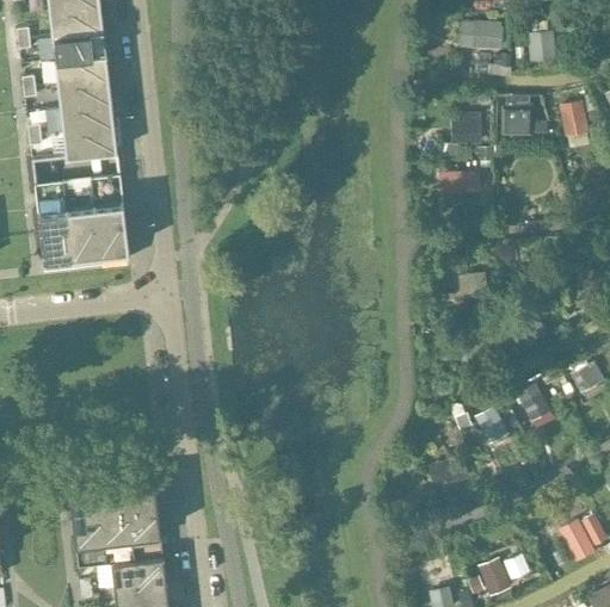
[(48,0),(49,12),(100,7),(99,1),(99,0),(48,0)]
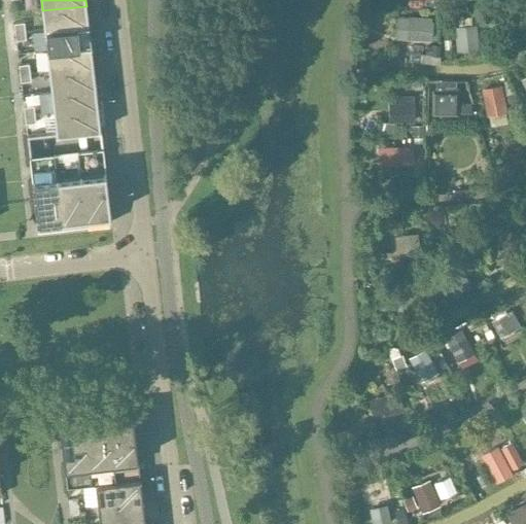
[(86,6),(42,10),(45,32),(89,27),(89,22),(88,18),(86,6)]
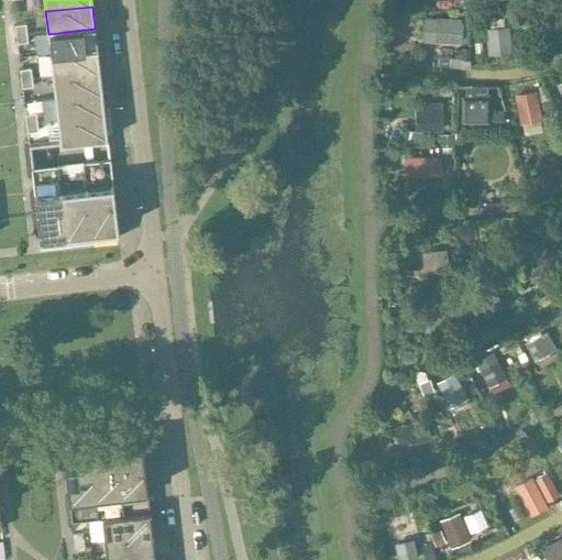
[(561,10),(560,8),(538,20),(550,44),(561,37),(561,10)]
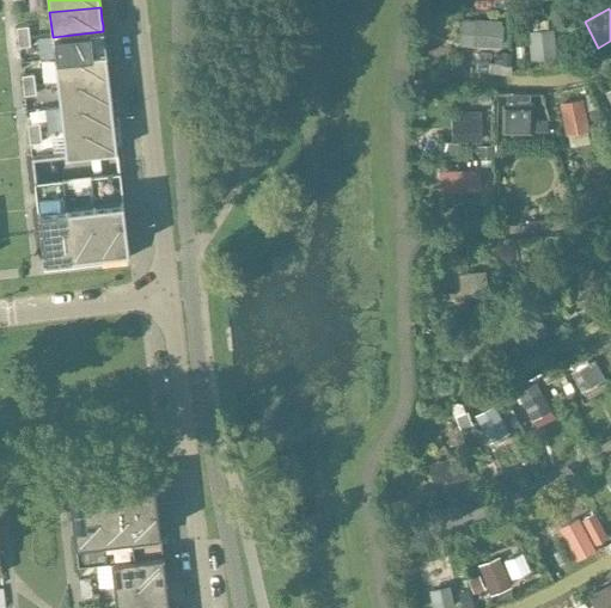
[(501,50),(501,25),(463,23),(460,49),(501,50)]
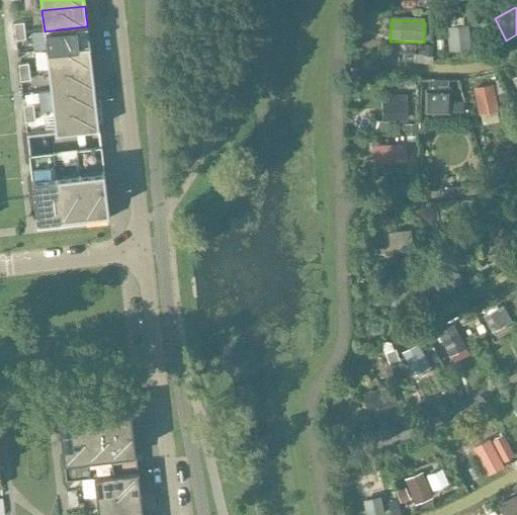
[(25,33),(24,24),(14,26),(15,34),(25,33)]
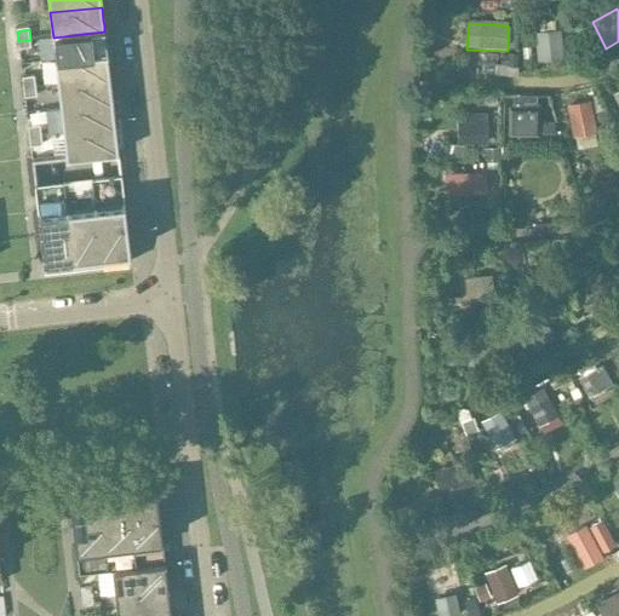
[(53,38),(38,39),(41,63),(56,62),(108,56),(107,51),(107,46),(104,32),(53,38)]
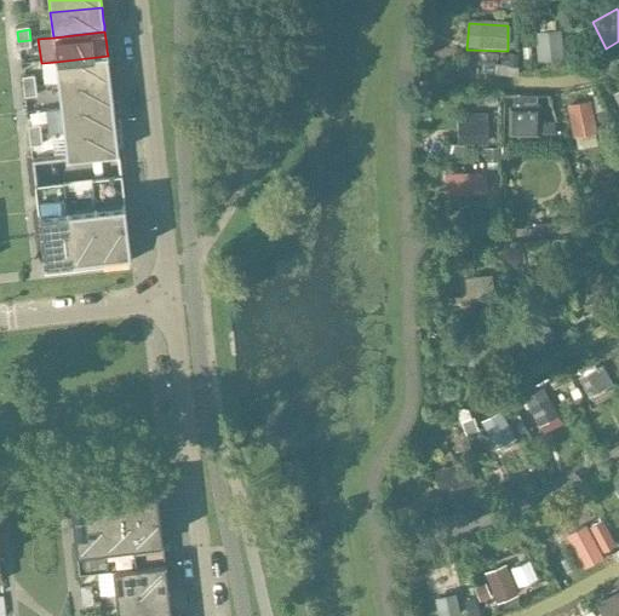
[(540,34),(536,35),(538,63),(565,59),(561,32),(555,33),(540,34)]
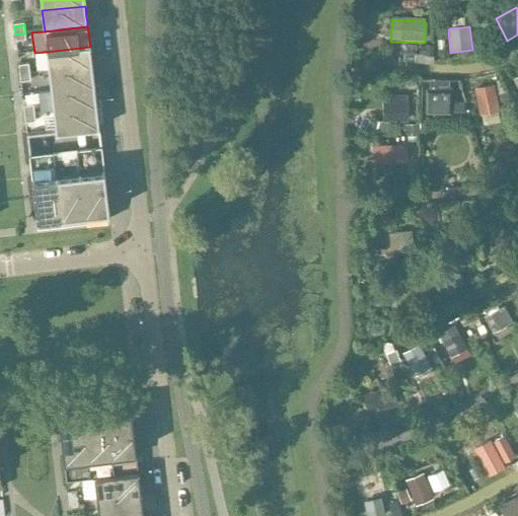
[(26,42),(25,33),(15,34),(16,43),(26,42)]
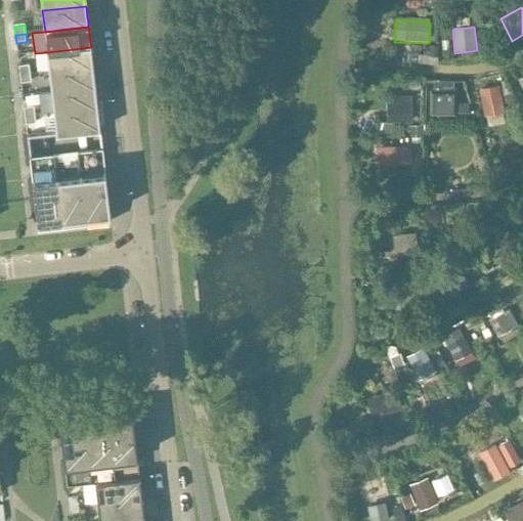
[(91,47),(47,52),(49,73),(93,68),(92,63),(92,59),(91,47)]
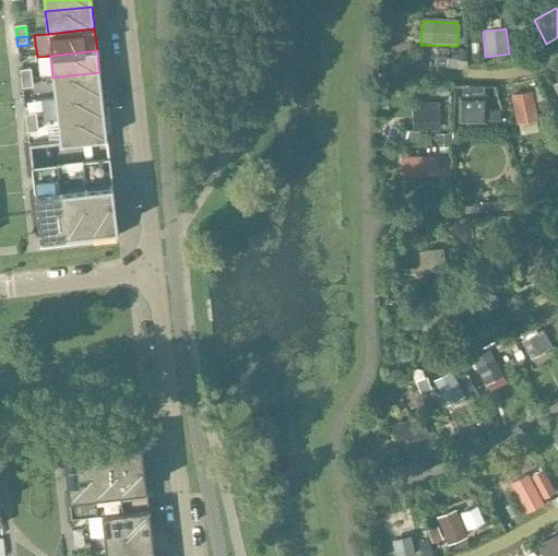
[(32,80),(31,71),(20,72),(21,82),(32,80)]
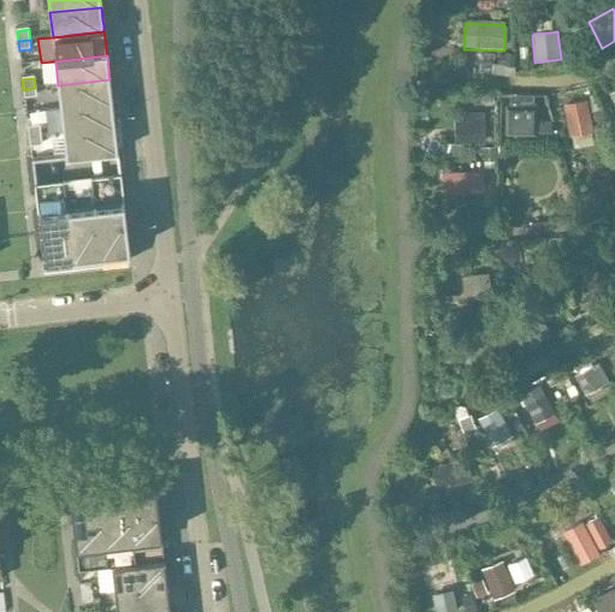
[(110,79),(58,85),(61,110),(112,105),(112,99),(111,94),(110,79)]
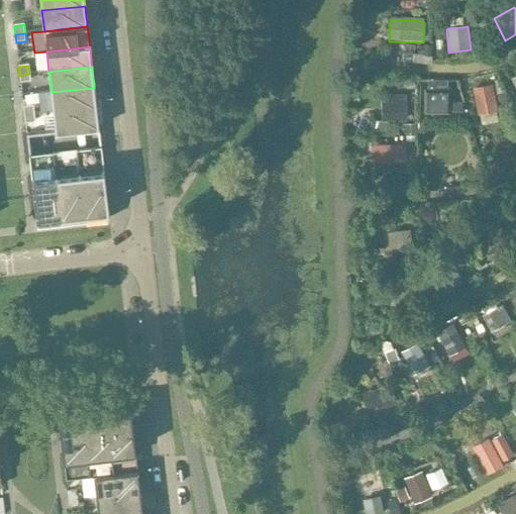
[(30,83),(29,74),(19,76),(20,84),(30,83)]
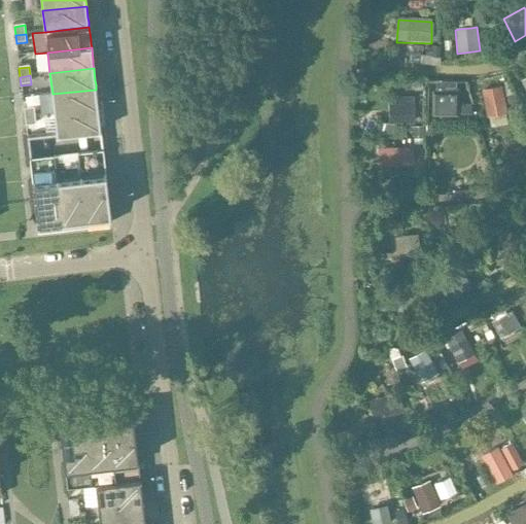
[(506,103),(502,88),(483,93),(487,107),(506,103)]
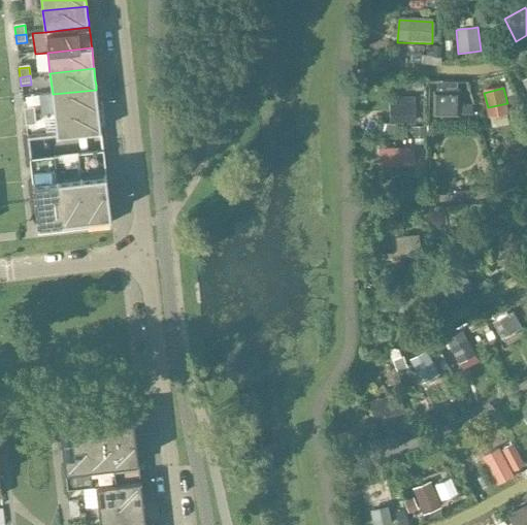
[(53,94),(39,96),(42,117),(44,117),(55,116),(99,110),(98,106),(98,101),(96,90),(53,94)]
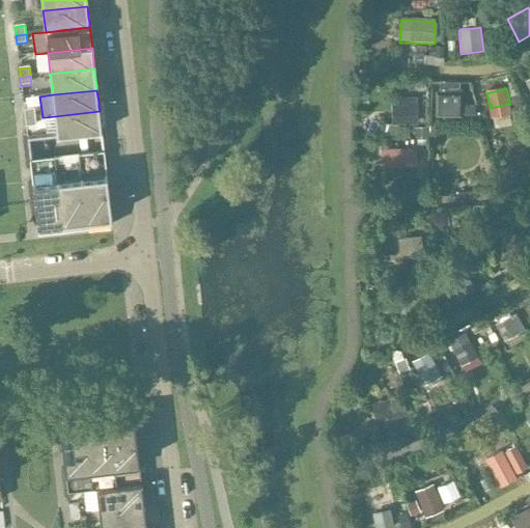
[(457,117),(458,94),(439,94),(439,117),(457,117)]
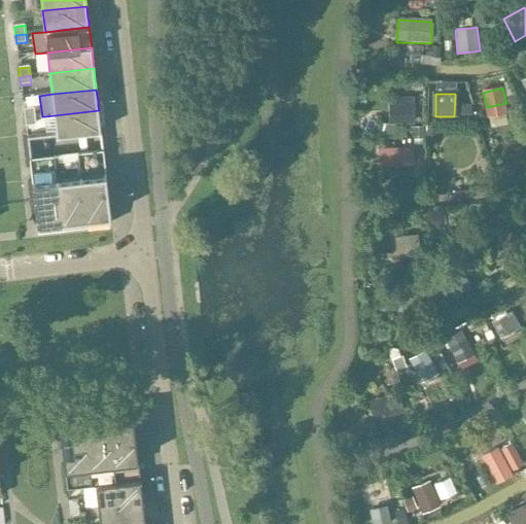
[(416,126),(415,99),(399,99),(399,105),(390,105),(390,126),(416,126)]
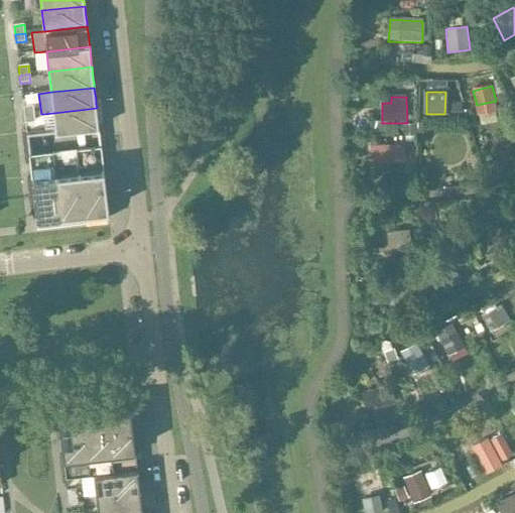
[(34,115),(33,107),(23,108),(24,116),(34,115)]
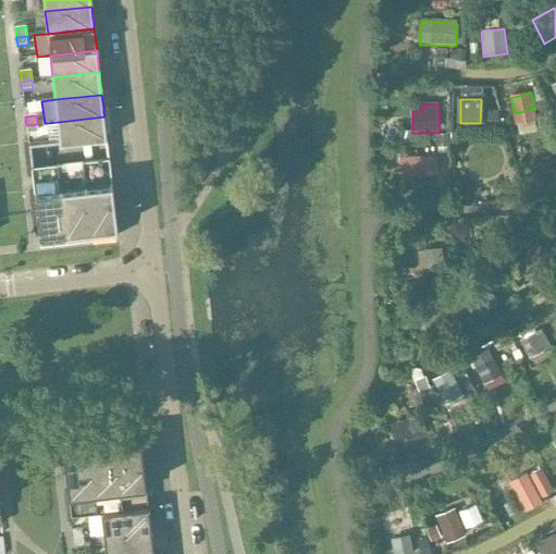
[(58,122),(47,123),(49,145),(60,144),(60,145),(107,139),(106,134),(106,128),(104,117),(58,122)]
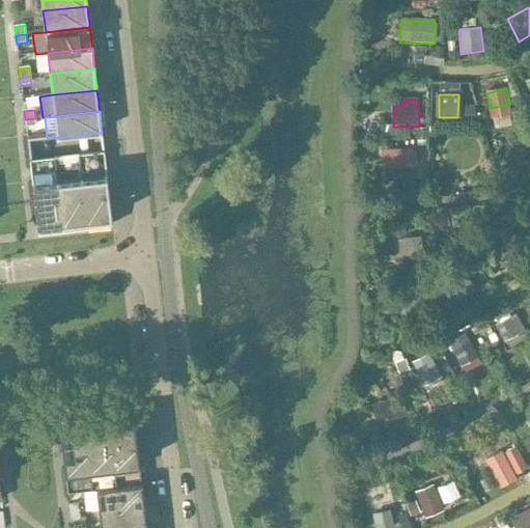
[(36,127),(35,118),(25,119),(26,128),(36,127)]
